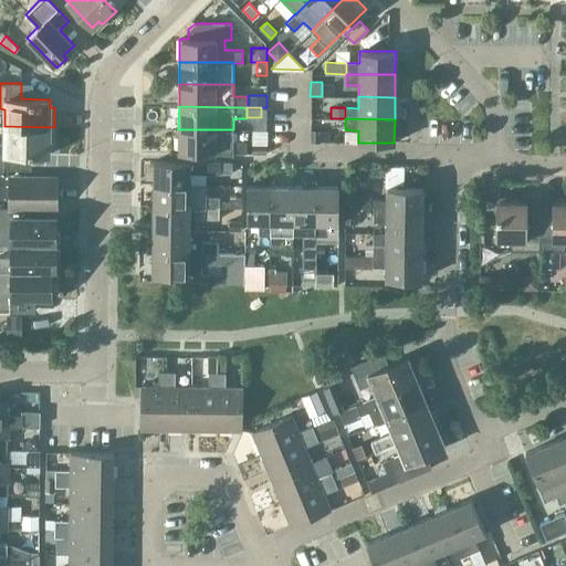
[(54,127),(4,126),(3,143),(0,143),(0,168),(20,169),(20,154),(50,155),(50,147),(53,147),(54,127)]
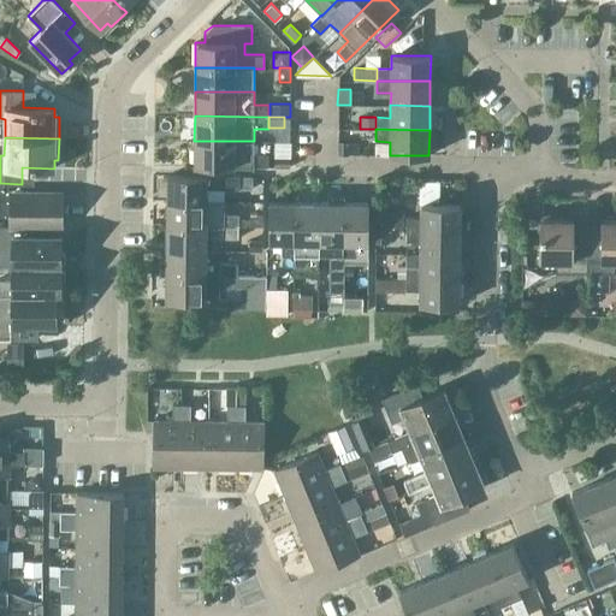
[(194,166),(267,166),(267,154),(253,154),(254,141),(234,141),(194,141),(194,166)]
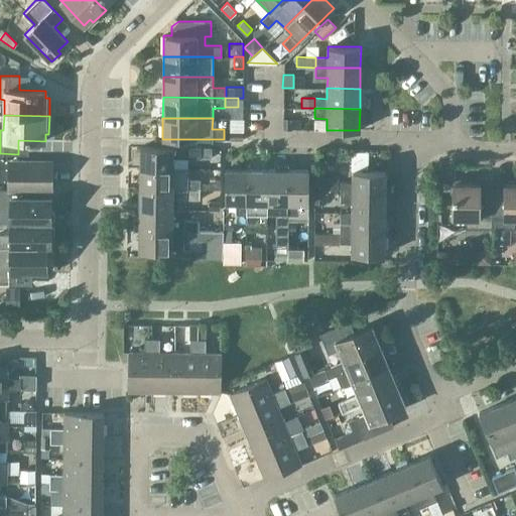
[(282,130),(291,130),(291,118),(282,118),(282,119),(282,129),(282,130)]
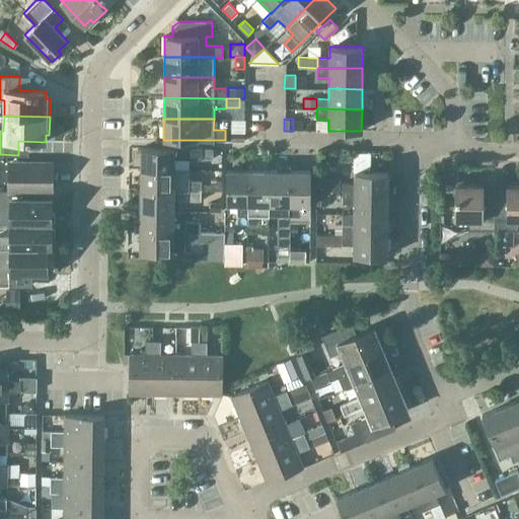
[(231,132),(231,140),(244,141),(244,133),(244,132),(231,132)]
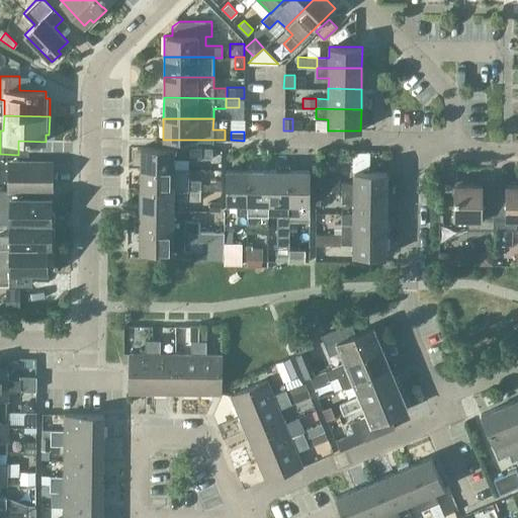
[(141,147),(141,168),(173,169),(173,158),(200,159),(200,148),(141,147)]
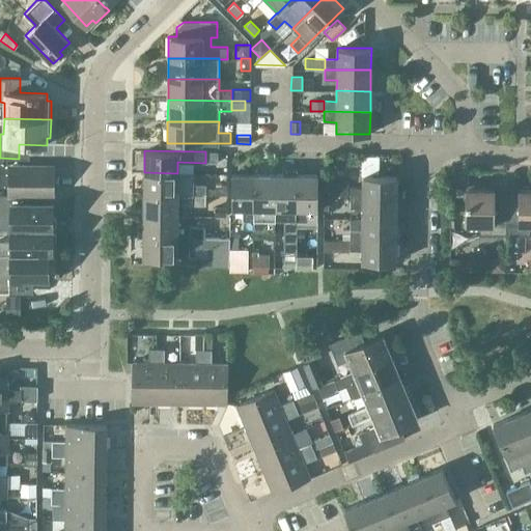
[(205,151),(205,163),(217,163),(217,152),(205,151)]
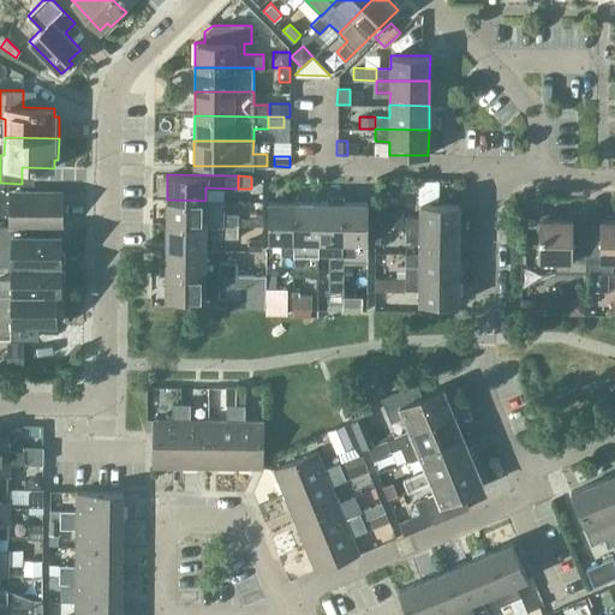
[(10,226),(0,225),(0,263),(12,264),(60,264),(65,262),(65,254),(60,250),(60,236),(51,236),(42,236),(42,226),(52,226),(61,226),(61,193),(10,193),(10,226)]
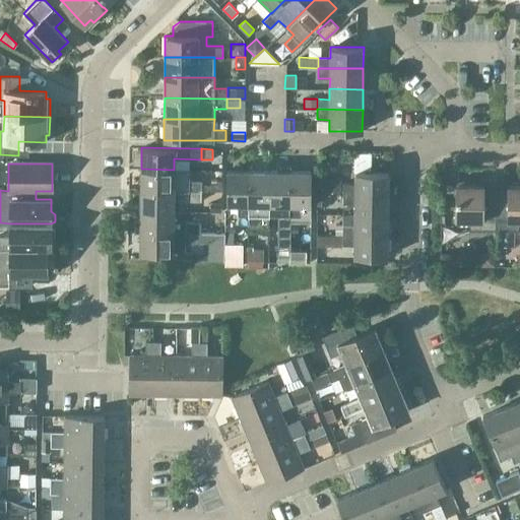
[(141,169),(140,190),(201,191),(201,184),(201,181),(189,180),(189,170),(174,170),(141,169)]
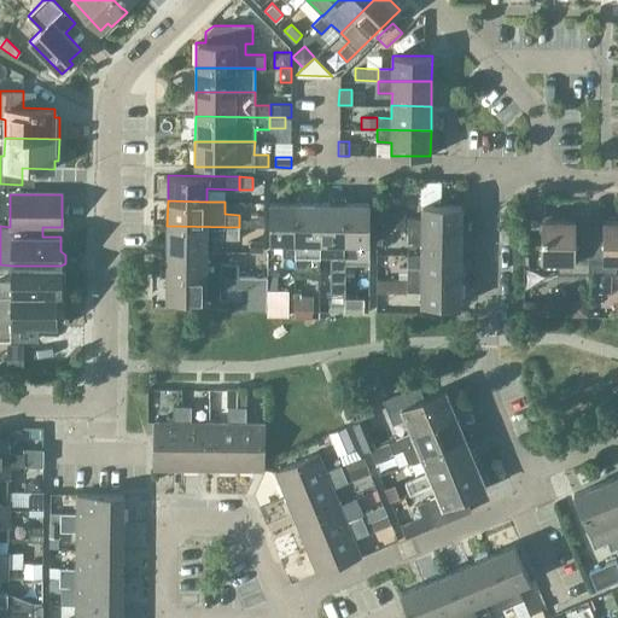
[(283,242),(283,256),(295,256),(295,203),(269,203),(269,242),(283,242)]
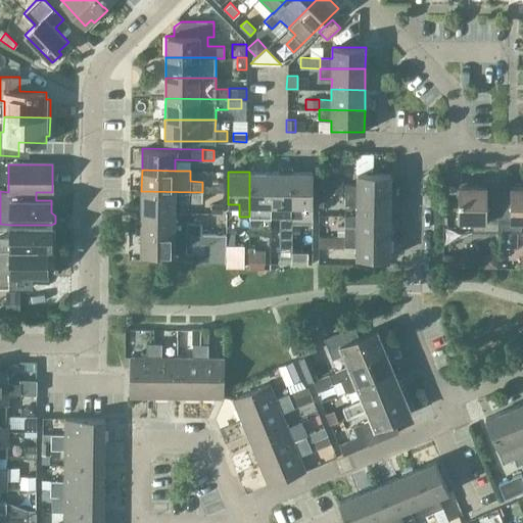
[(249,172),(249,217),(270,218),(271,172),(249,172)]
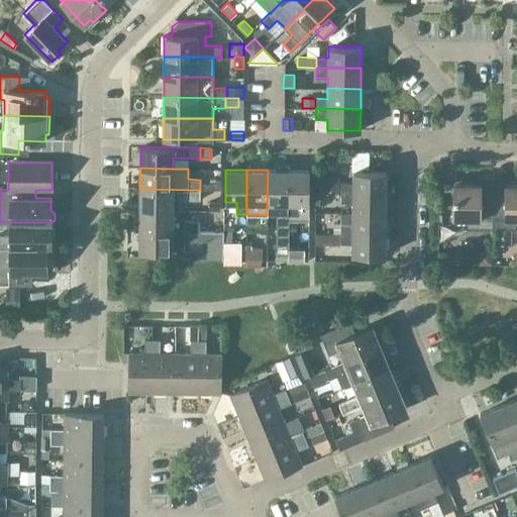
[(268,170),(267,215),(288,215),(288,170),(268,170)]
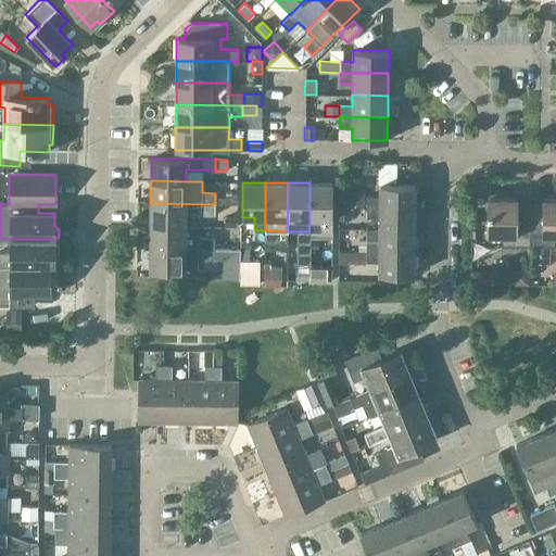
[(310,182),(310,231),(320,231),(320,218),(332,218),(332,182),(310,182)]
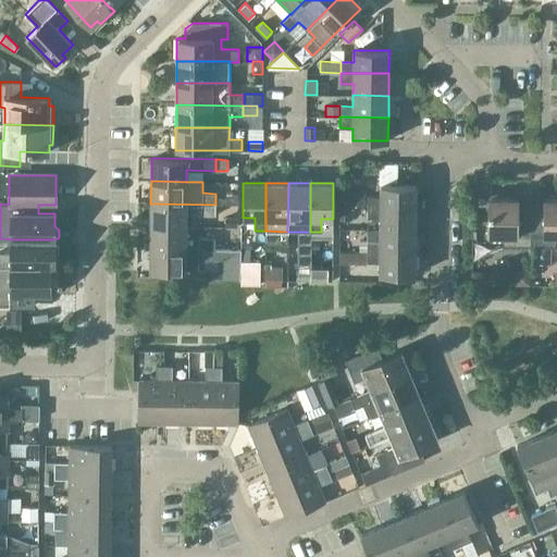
[(368,196),(368,207),(416,208),(417,185),(381,184),(381,196),(368,196)]
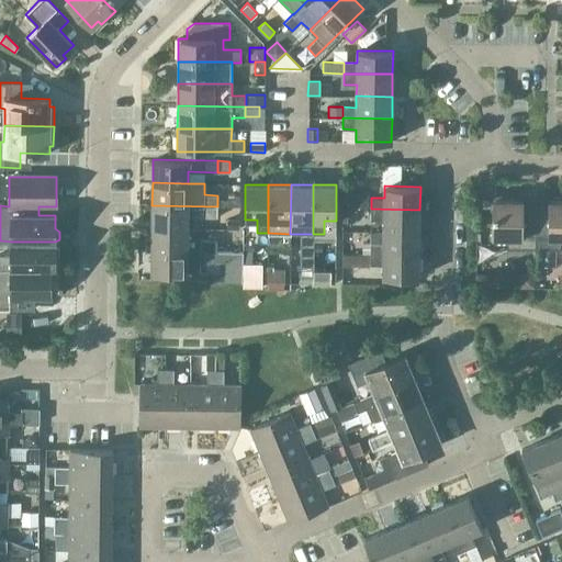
[(348,191),(348,208),(369,208),(370,191),(348,191)]
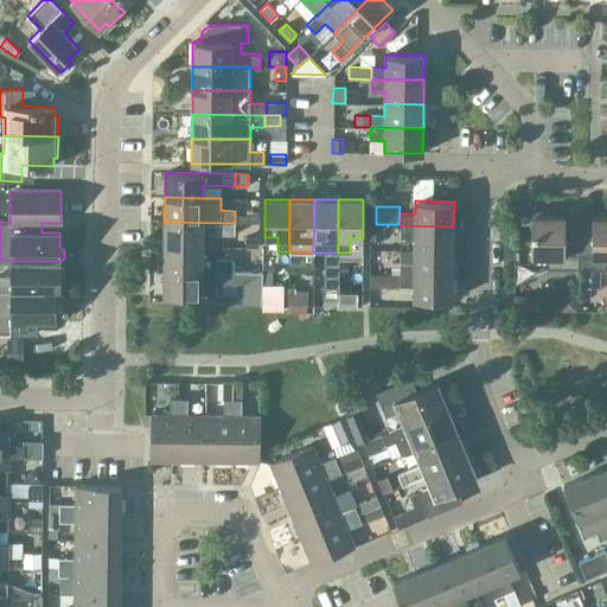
[(577,268),(579,228),(564,228),(564,215),(554,215),(554,211),(532,210),(532,256),(548,256),(548,267),(577,268)]
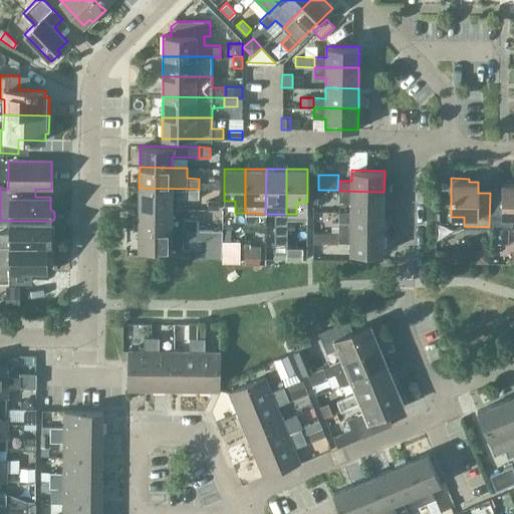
[(502,193),(490,193),(489,227),(506,227),(506,229),(513,229),(513,179),(509,179),(509,183),(502,183),(502,193)]
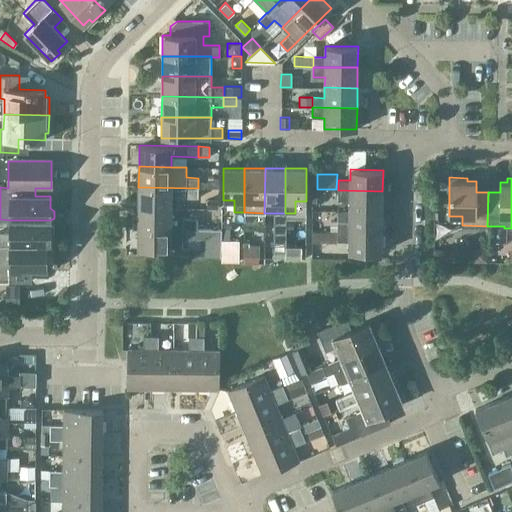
[(138,187),(138,207),(171,208),(171,197),(198,198),(198,188),(138,187)]
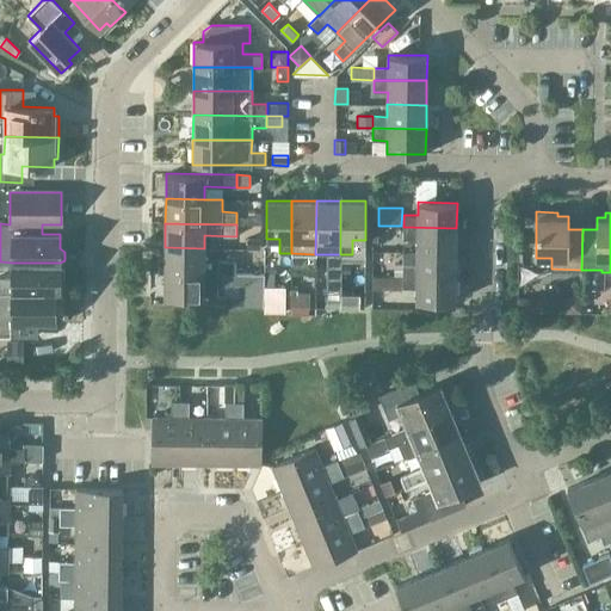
[(384,240),(384,227),(371,227),(371,240),(384,240)]
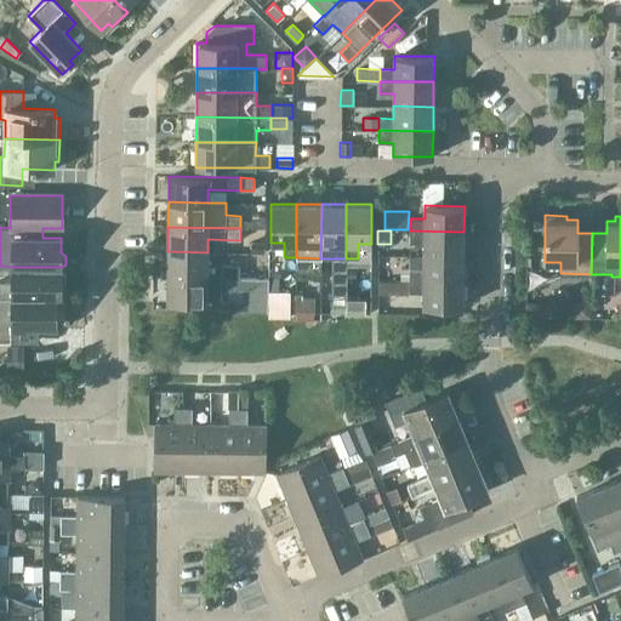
[(463,232),(410,231),(410,243),(425,243),(423,256),(463,256),(463,232)]
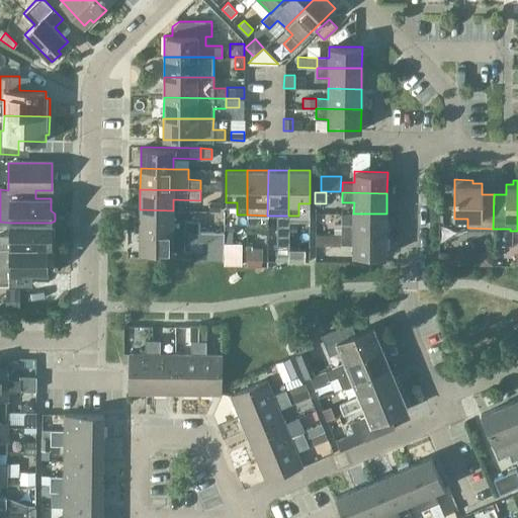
[(209,201),(209,210),(221,210),(221,201),(209,201)]
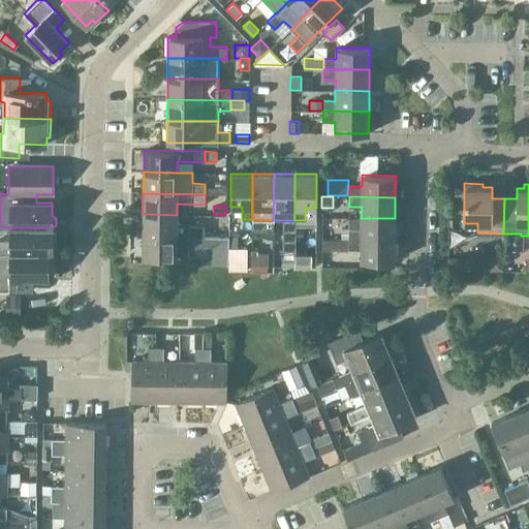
[(177,215),(143,214),(143,236),(189,236),(189,237),(204,237),(204,225),(189,225),(189,215),(177,215)]
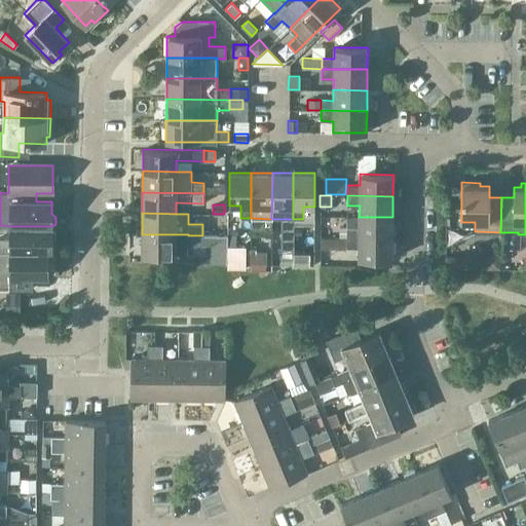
[(392,217),(359,217),(359,227),(346,227),(346,237),(392,238),(392,217)]
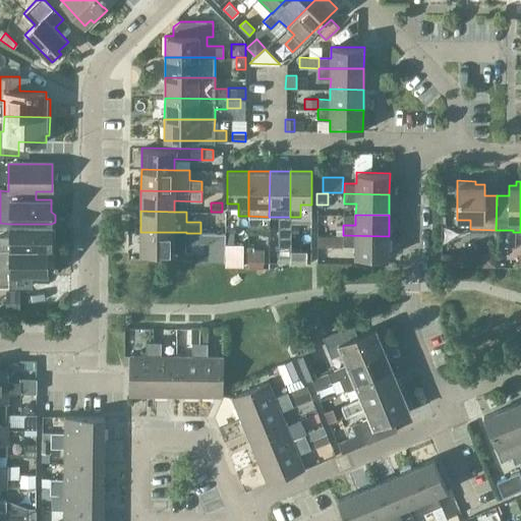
[(0,236),(0,248),(6,249),(6,248),(47,248),(47,249),(51,249),(51,237),(55,234),(55,227),(51,224),(10,224),(10,237),(0,236)]
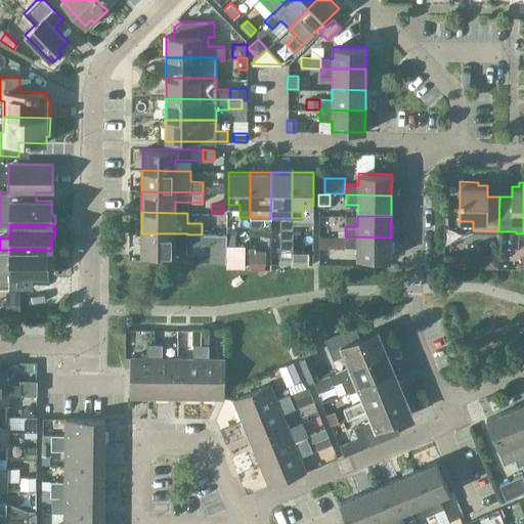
[(141,233),(141,255),(174,255),(186,255),(186,245),(187,234),(187,233),(141,233)]
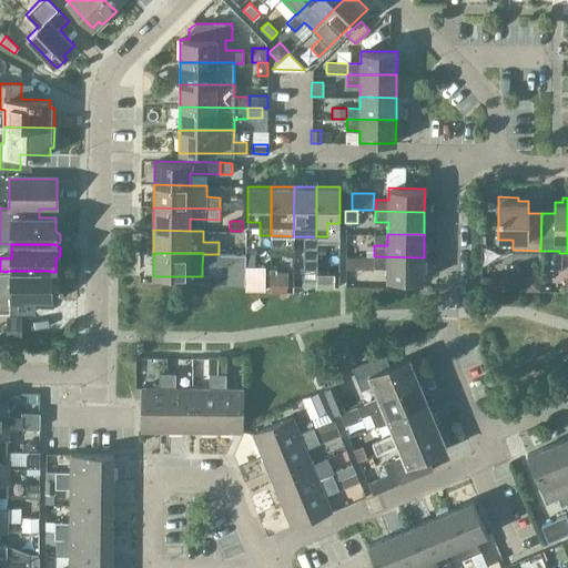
[(245,254),(245,266),(255,266),(255,253),(245,253),(245,254)]
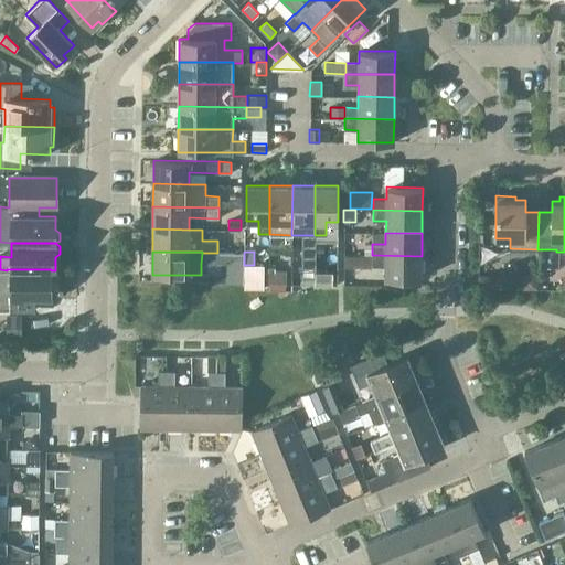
[(244,265),(244,253),(228,253),(227,281),(244,283),(244,265)]
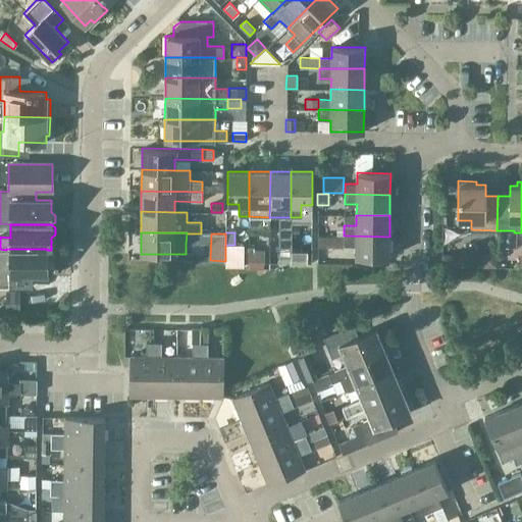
[(331,247),(331,236),(319,236),(319,247),(331,247)]
